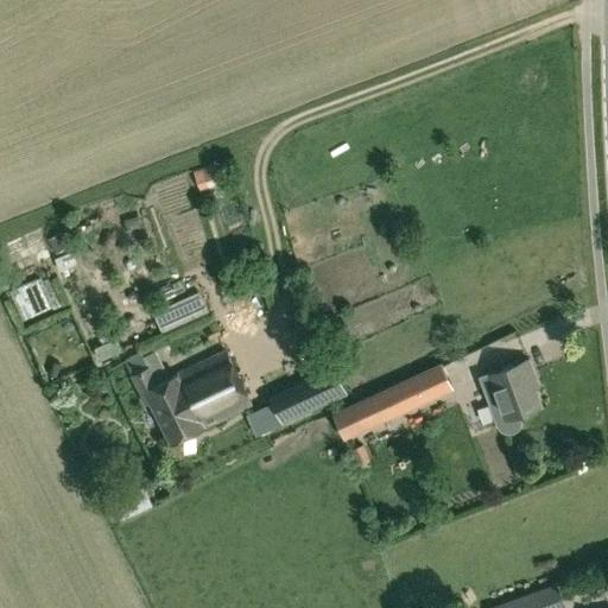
[(200,188),(220,182),(214,164),(194,170),(200,188)]
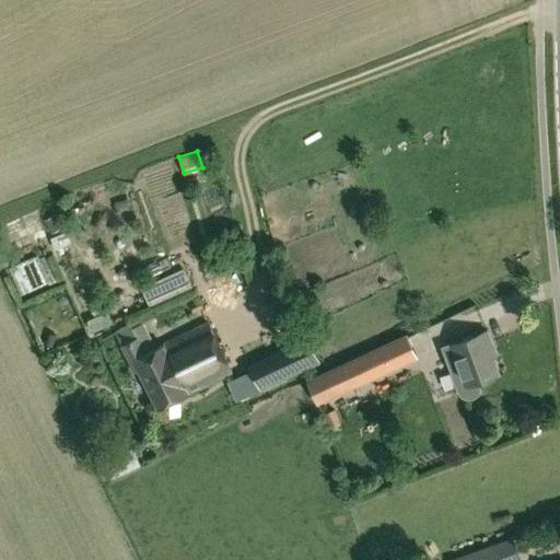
[(62,225),(56,213),(45,220),(51,232),(62,225)]
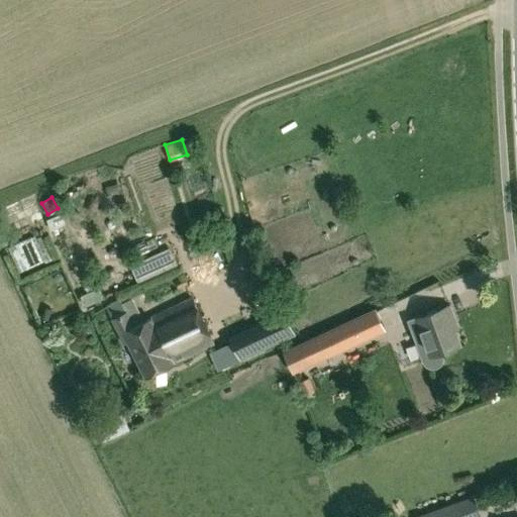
[(136,263),(143,279),(182,263),(175,246),(136,263)]
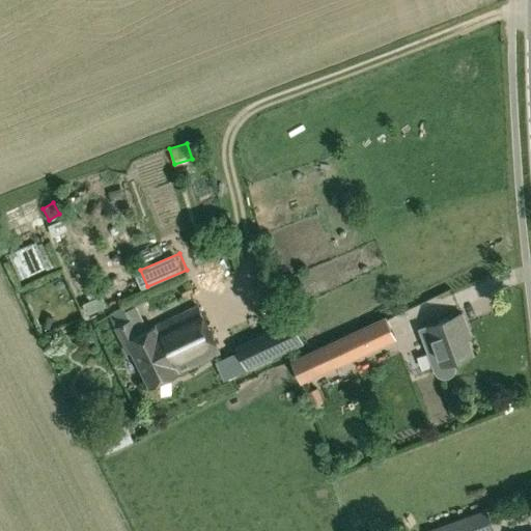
[(107,314),(113,327),(124,320),(131,318),(124,306),(107,314)]
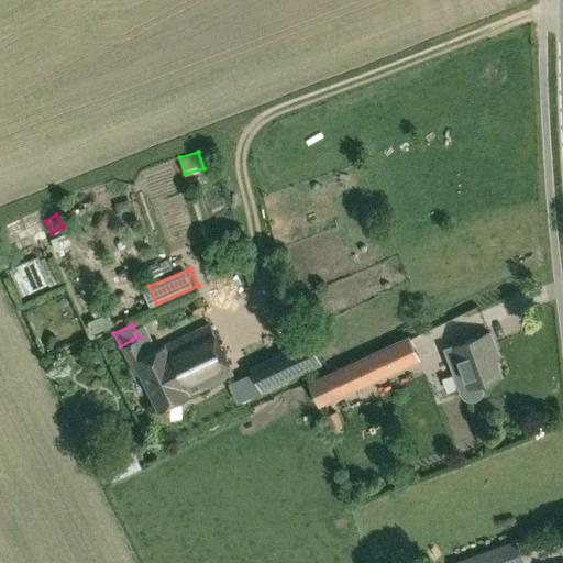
[(132,340),(120,346),(133,375),(140,372),(157,409),(232,374),(208,324),(146,354),(139,338),(132,340)]
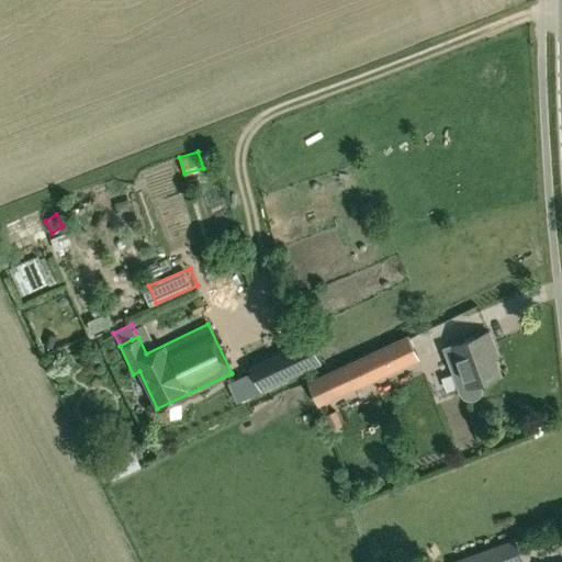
[(442,349),(459,393),(462,397),(468,400),(475,400),(480,396),(482,391),(482,385),(480,382),(501,374),(491,348),(494,347),(489,333),(451,346),(442,349)]
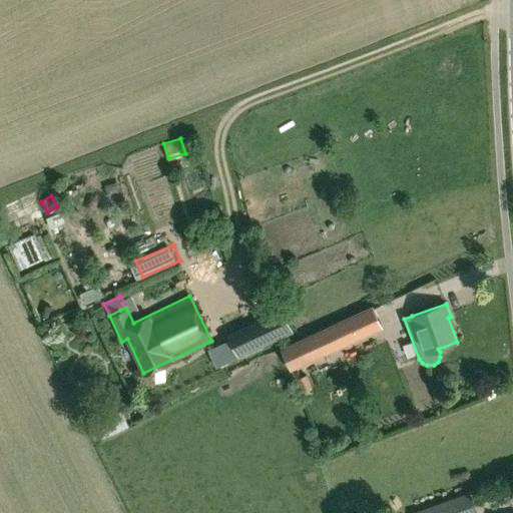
[(372,306),(280,349),(290,371),(383,328),(372,306)]
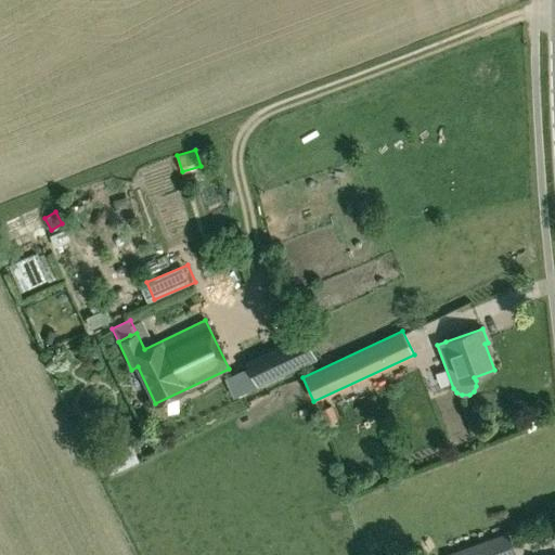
[(247,368),(256,386),(318,360),(307,333),(245,361),(247,368)]
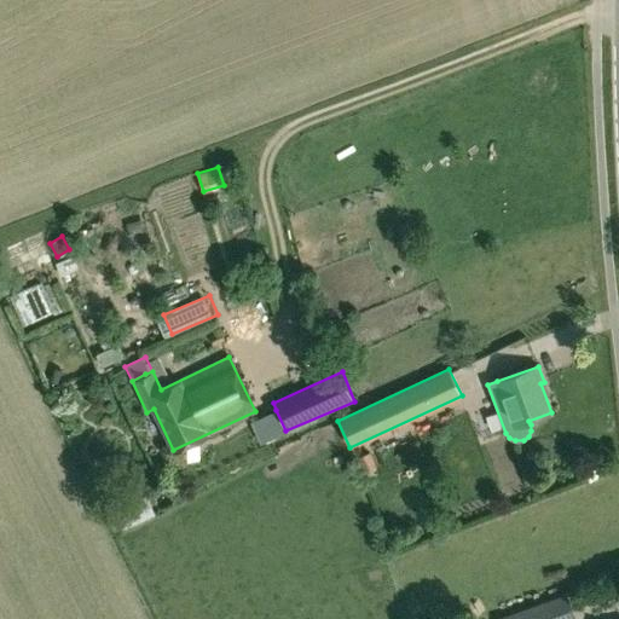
[(262,443),(285,431),(276,410),(252,421),(262,443)]
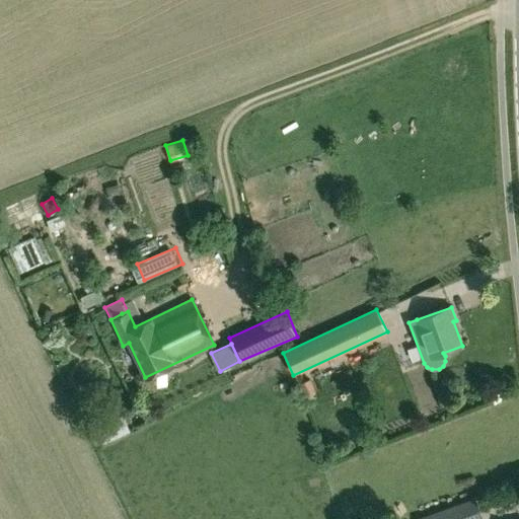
[(300,382),(305,395),(313,392),(309,379),(300,382)]
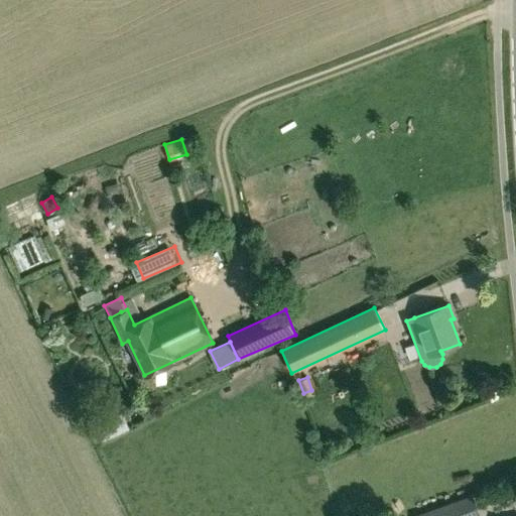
[(420,515),(417,515),(466,515),(461,501),(460,502),(420,515)]
